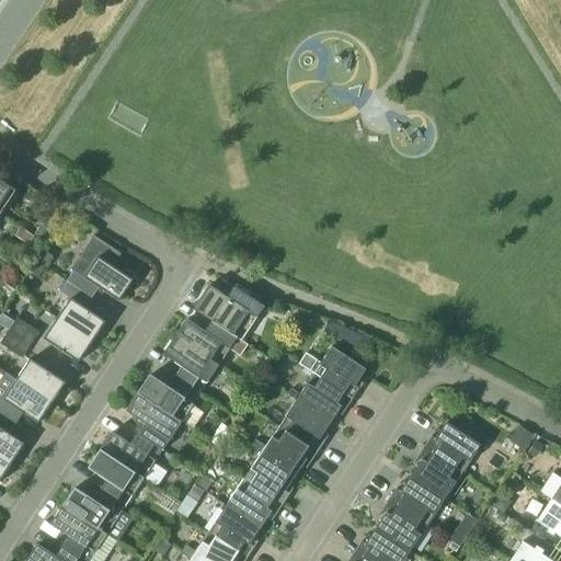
[(0,179),(0,213),(0,214),(15,190),(0,179)]
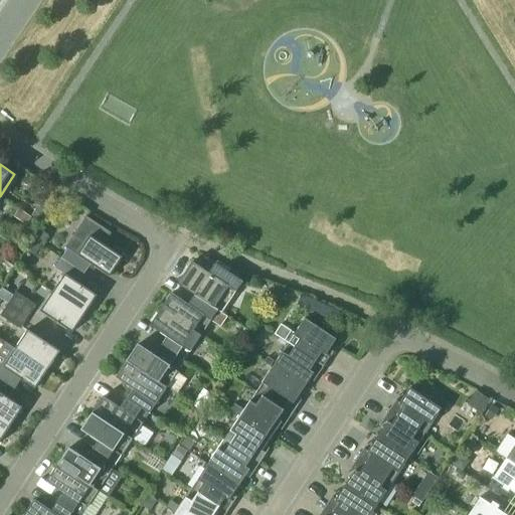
[(43,223),(57,203),(45,195),(31,215),(43,223)]
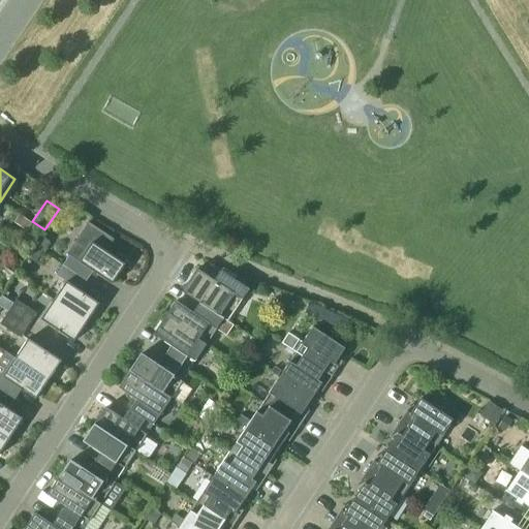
[(27,229),(31,223),(19,215),(14,222),(27,229)]
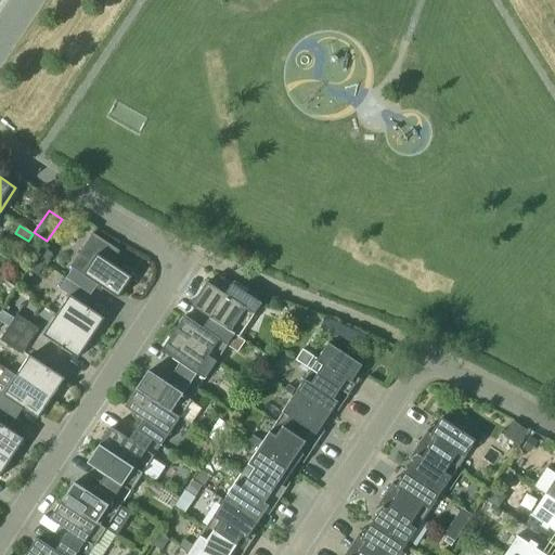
[(118,297),(131,276),(111,263),(119,250),(93,232),(71,267),(74,268),(67,279),(91,295),(99,285),(118,297)]
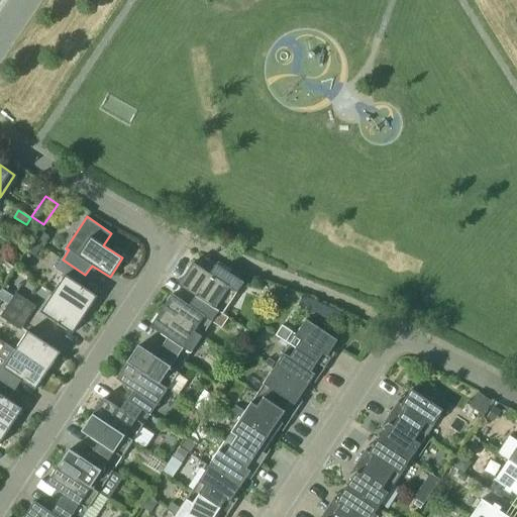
[(48,235),(41,230),(34,241),(41,246),(48,235)]
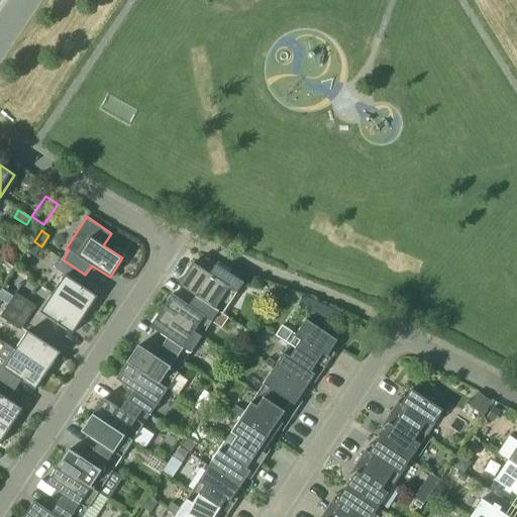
[(20,240),(14,249),(23,256),(29,247),(20,240)]
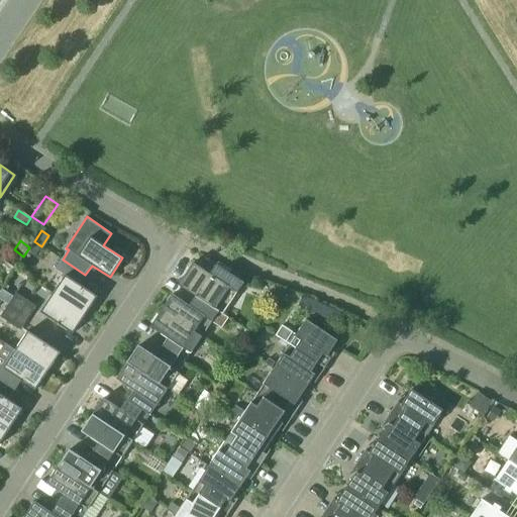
[(41,246),(34,241),(27,251),(35,256),(41,246)]
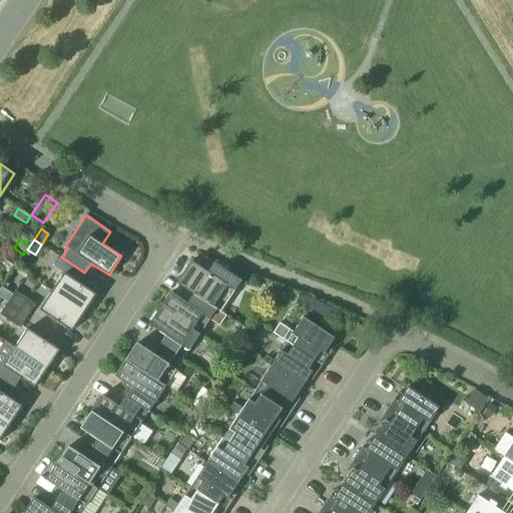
[(193,294),(220,312),(241,281),(214,263),(208,272),(191,261),(176,283),(193,294)]
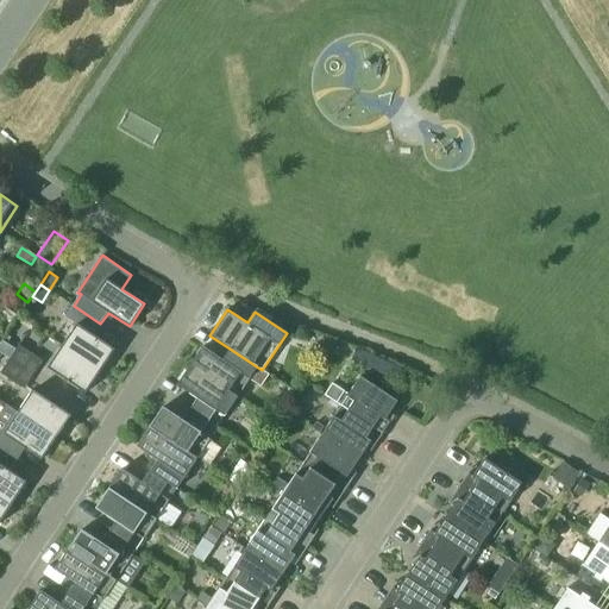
[(76,324),(62,346),(100,371),(114,349),(76,324)]
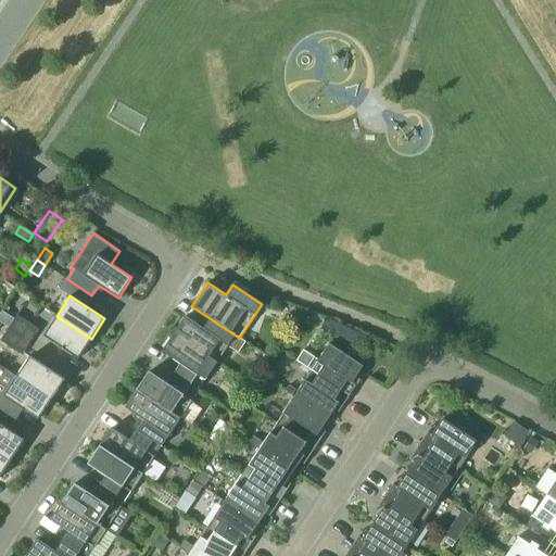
[(0,320),(9,327),(14,319),(2,311),(0,314),(0,320)]
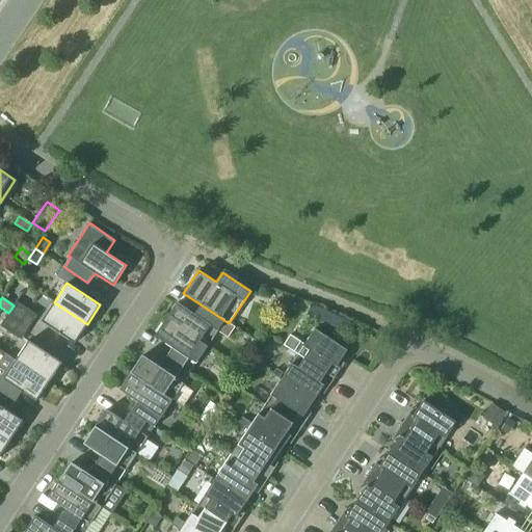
[(17,301),(8,313),(29,326),(37,315),(17,301)]
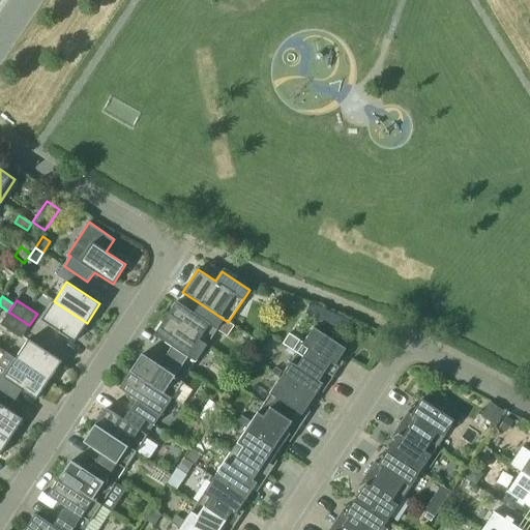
[(75,342),(87,323),(54,301),(41,320),(75,342)]
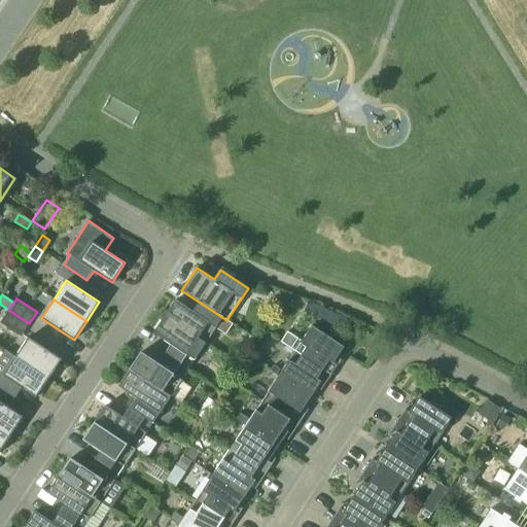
[(233,324),(226,320),(199,302),(192,311),(175,300),(164,316),(205,344),(215,328),(225,335),(233,324)]
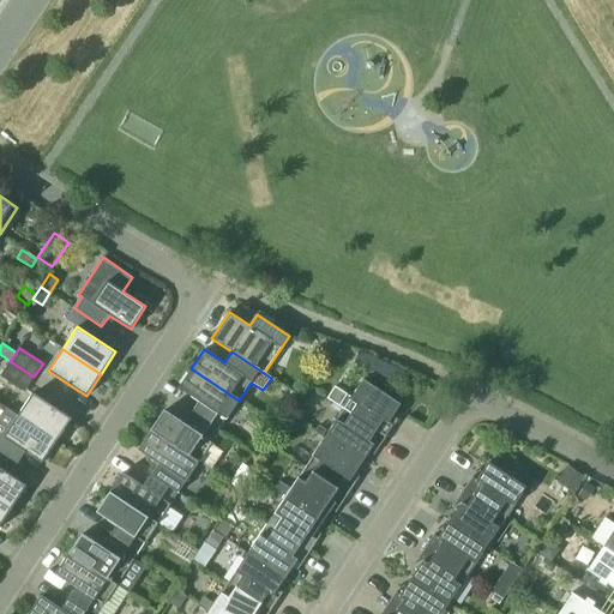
[(24,391),(34,377),(10,361),(0,375),(24,391)]
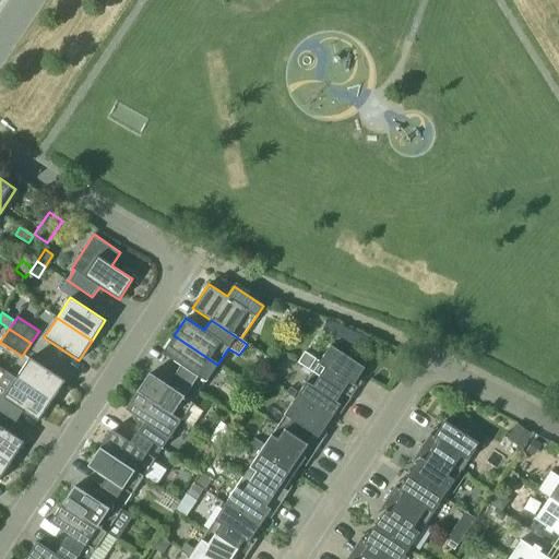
[(174,376),(199,392),(217,365),(174,335),(162,353),(180,366),(174,376)]
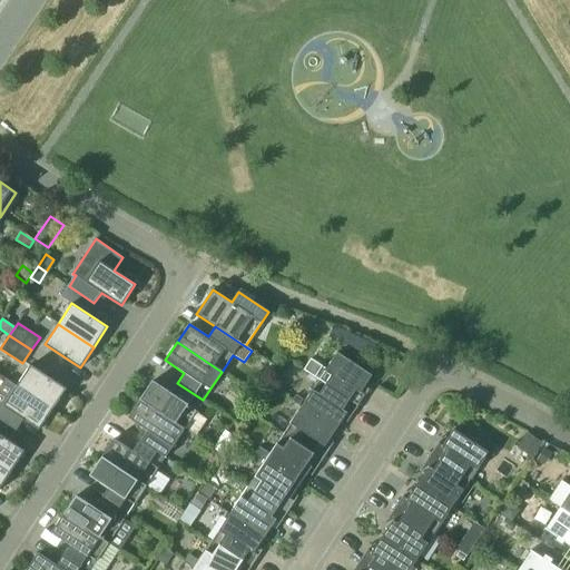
[(337,352),(318,380),(357,405),(365,394),(361,392),(372,375),(337,352)]
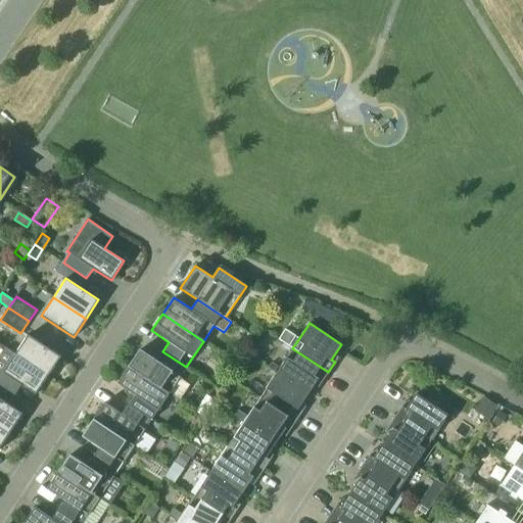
[(28,335),(15,353),(48,376),(60,357),(28,335)]
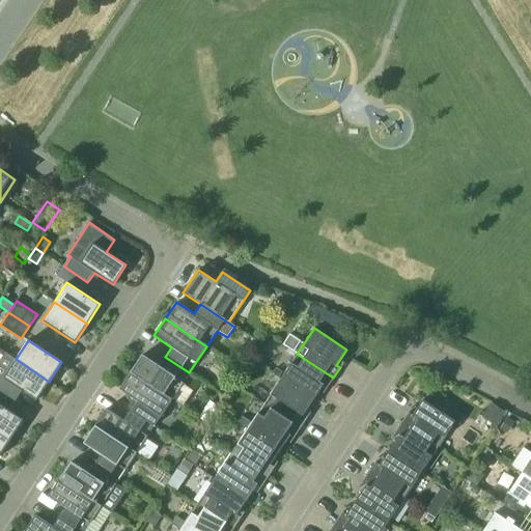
[(36,400),(49,382),(16,359),(4,353),(0,359),(0,391),(15,401),(21,391),(36,400)]
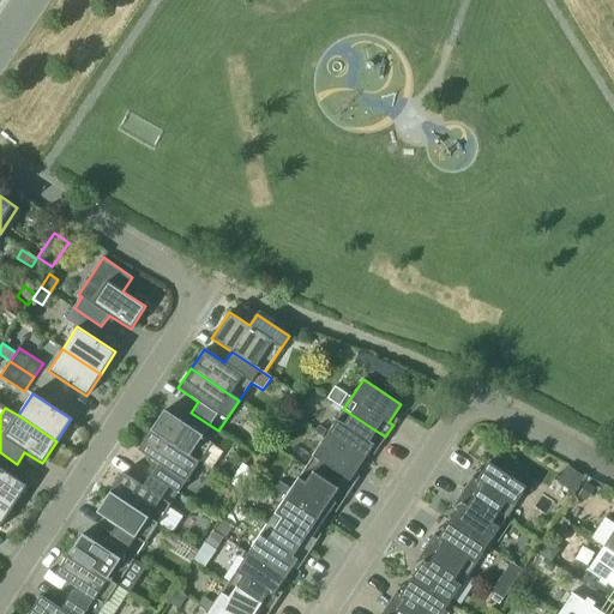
[(378,449),(385,437),(343,409),(324,438),(361,463),(373,446),(378,449)]
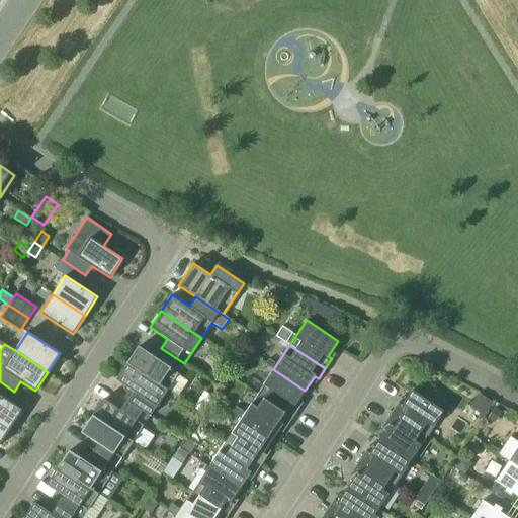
[(178,373),(184,363),(161,348),(155,358),(138,346),(126,363),(167,390),(168,389),(178,395),(188,380),(178,373)]
